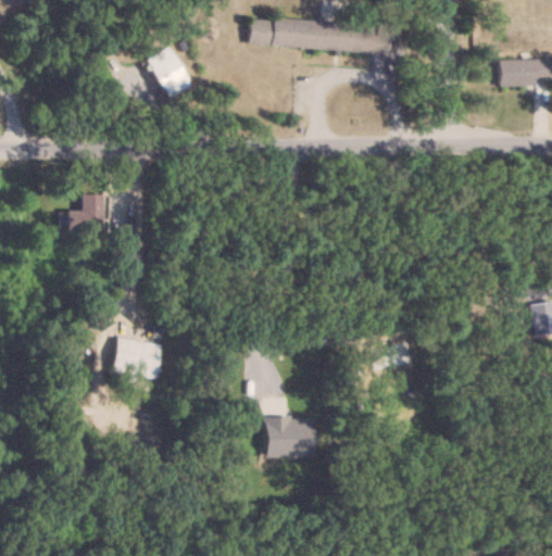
[(398,52),(400,21),(377,20),(377,24),(249,17),(248,45),(398,52)]
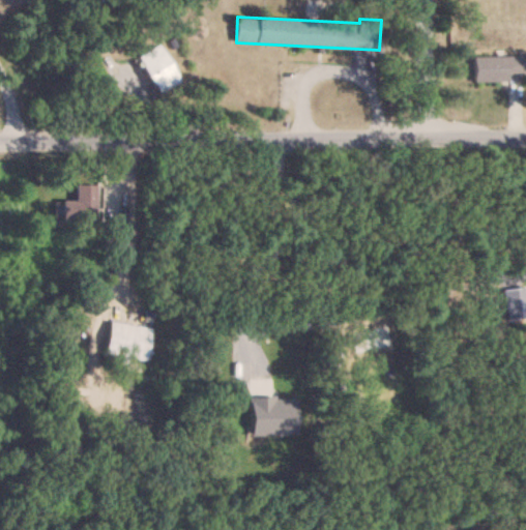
[(163,93),(182,79),(158,45),(139,58),(163,93)]
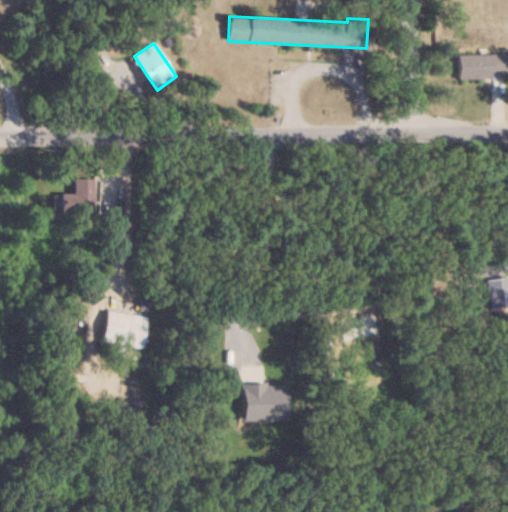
[(459,54),(459,77),(506,77),(506,54),(459,54)]
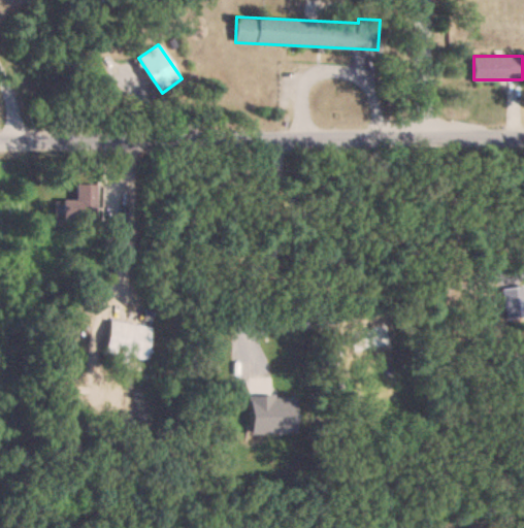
[(66,221),(100,221),(100,185),(79,185),(79,200),(66,200),(66,221)]
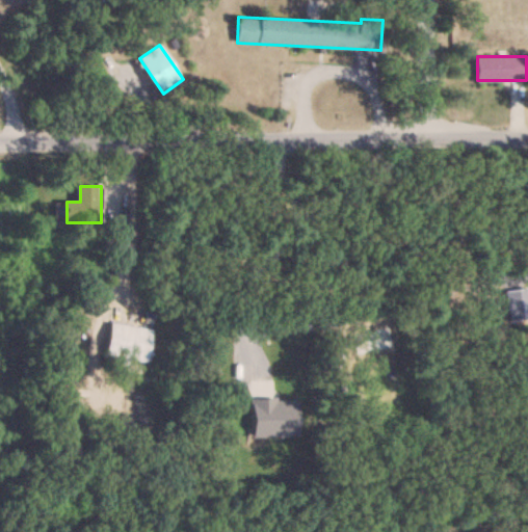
[(127,231),(117,231),(117,237),(111,237),(111,243),(127,243),(127,231)]
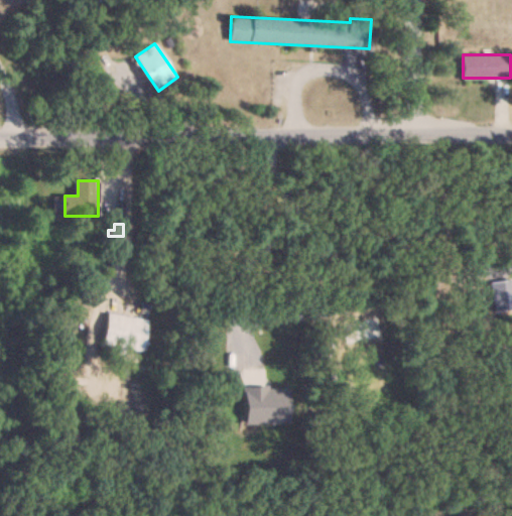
[(148,351),(151,319),(109,313),(105,346),(148,351)]
